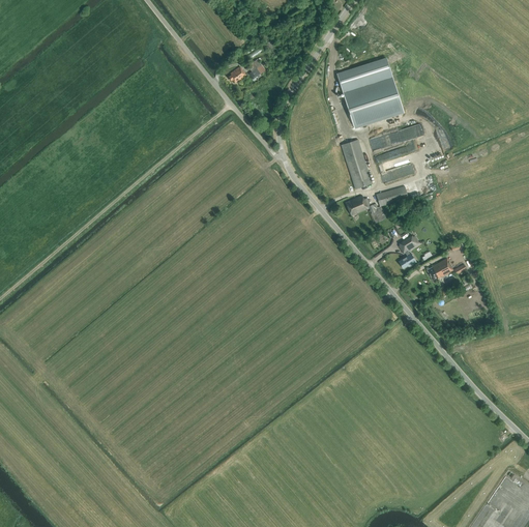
[(251,55),(263,48),(260,44),(248,52),(251,55)]
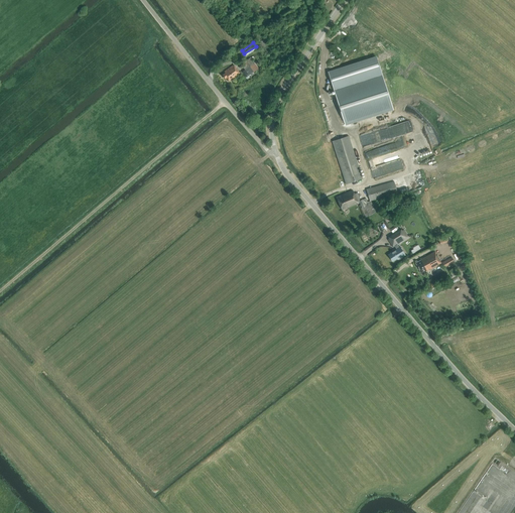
[(364,45),(359,51),(368,60),(374,54),(364,45)]
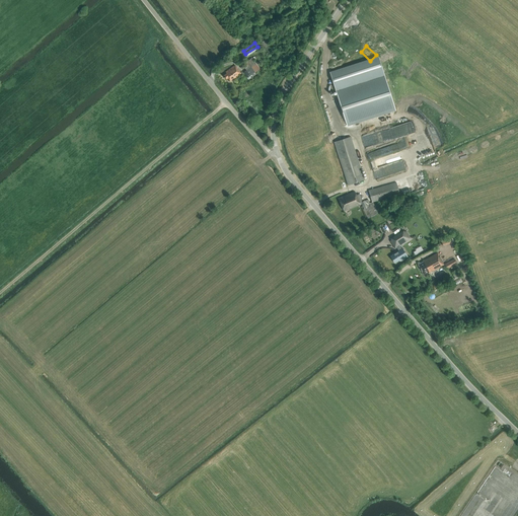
[(256,62),(251,56),(250,55),(246,58),(243,61),(244,62),(242,64),(245,67),(250,63),(252,65),(256,62)]
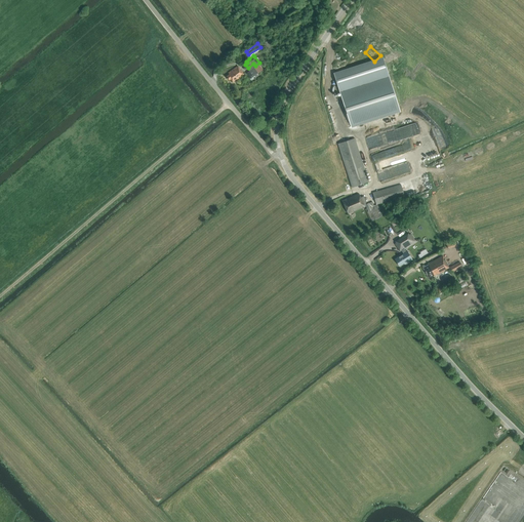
[(236,77),(243,72),(237,63),(228,70),(229,71),(226,74),(228,77),(230,76),(232,79),(236,76),(236,77)]
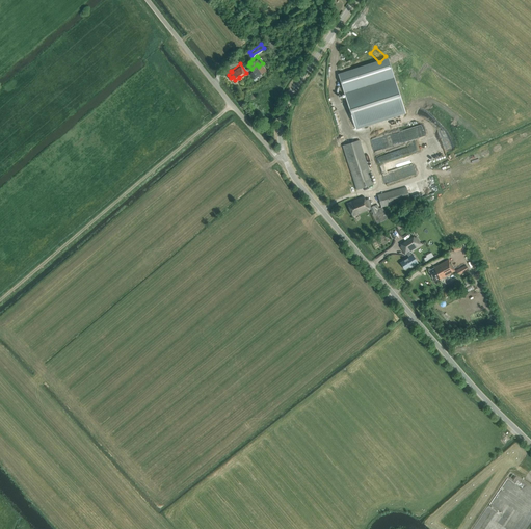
[(343,90),(354,126),(360,124),(404,109),(393,75),(343,90)]
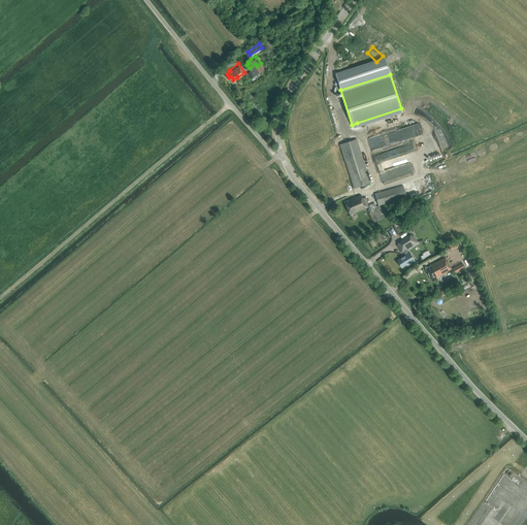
[(415,126),(414,124),(419,123),(418,120),(404,125),(405,129),(415,126)]
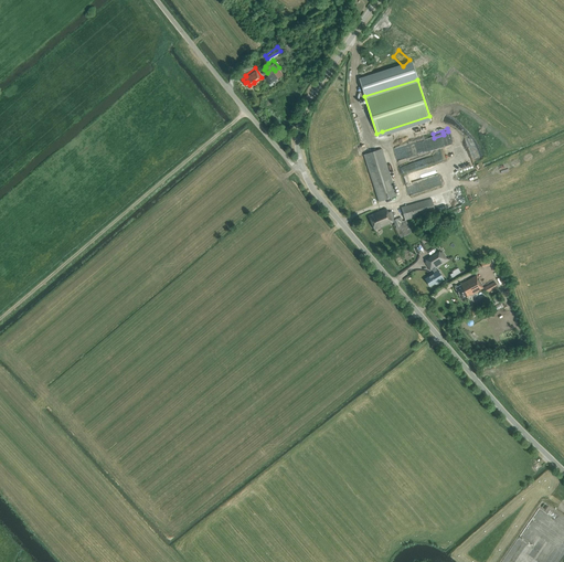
[(381,146),(363,151),(378,198),(396,192),(381,146)]
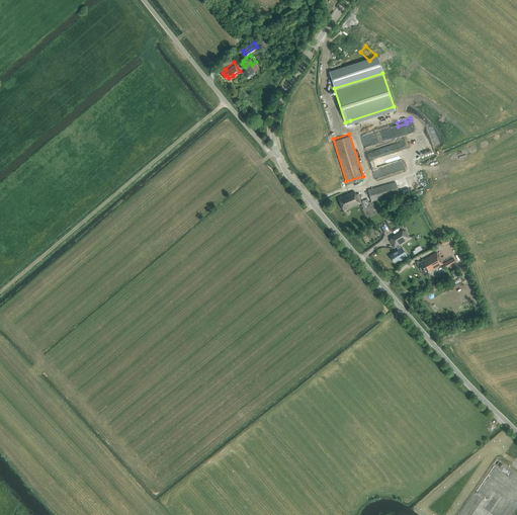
[(474,139),(462,144),(464,148),(476,142),(474,139)]
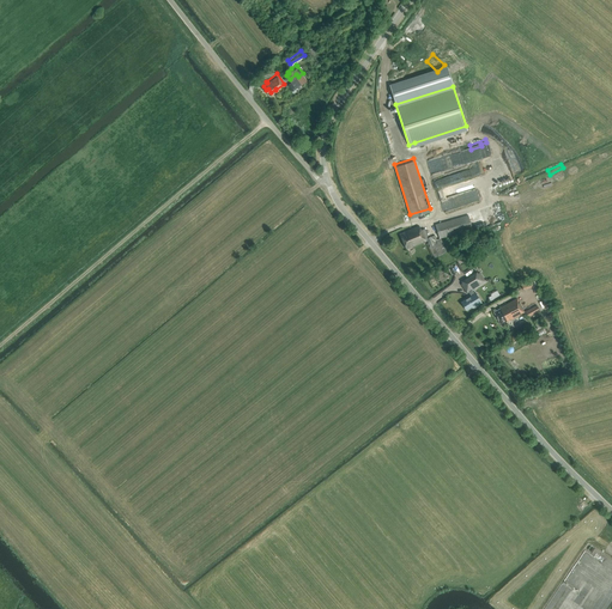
[(437,187),(441,196),(471,188),(468,178),(437,187)]
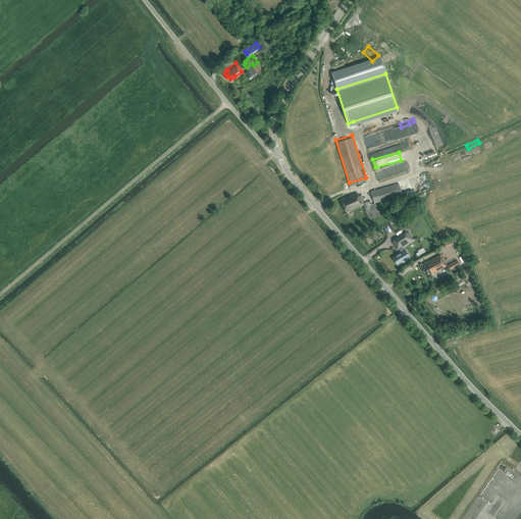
[(380,176),(405,168),(403,161),(378,169),(380,176)]
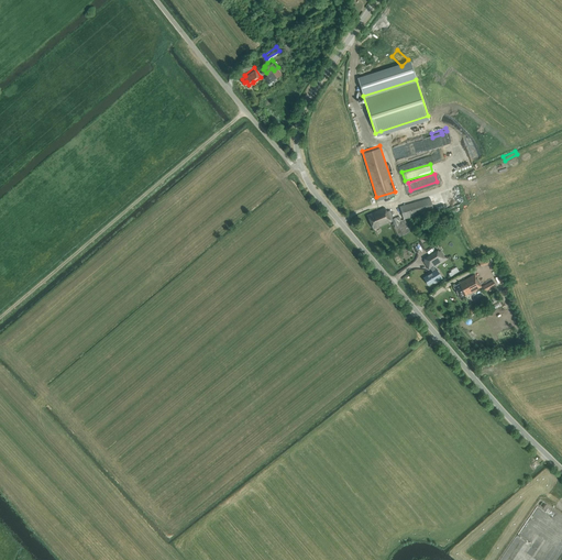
[(432,207),(429,195),(399,204),(403,216),(432,207)]
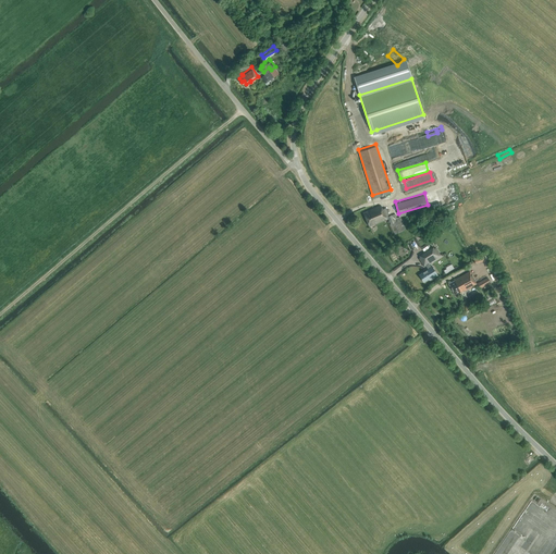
[(405,226),(403,220),(400,221),(398,213),(392,217),(391,212),(388,213),(385,205),(381,207),(380,202),(362,209),(368,223),(386,216),(394,231),(405,226)]
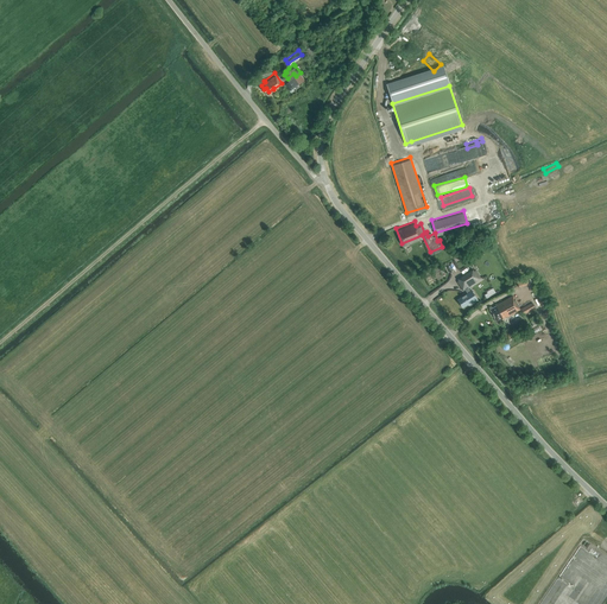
[(466,290),(456,297),(461,305),(467,302),(468,303),(474,299),(474,298),(468,288),(469,288),(467,284),(475,279),(480,277),(480,275),(476,271),(474,267),(473,268),(472,266),(467,269),(456,277),(457,278),(456,279),(462,287),(463,286),(466,290)]
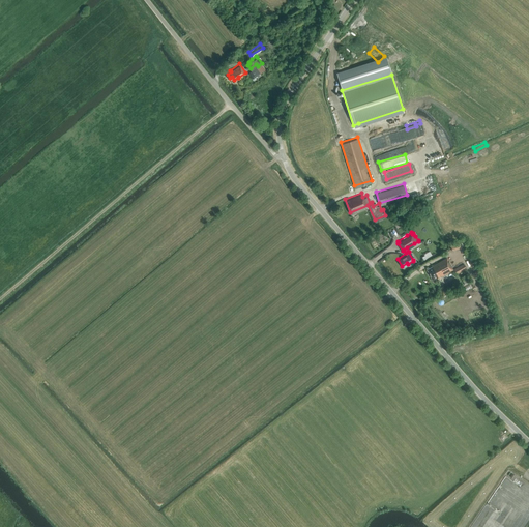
[(451,247),(461,244),(459,238),(449,242),(451,247)]
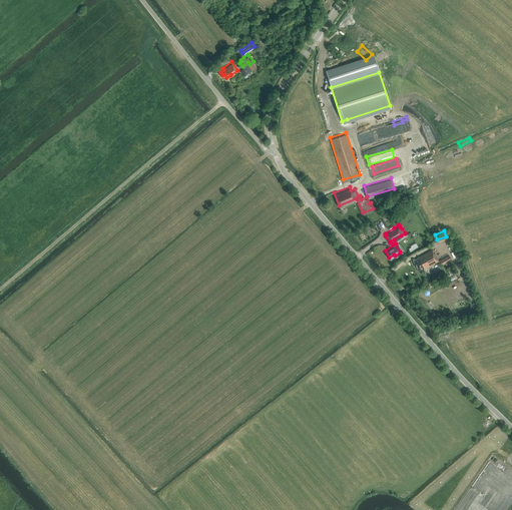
[(433,251),(431,247),(417,256),(418,256),(413,259),(418,269),(423,266),(424,267),(437,260),(438,262),(440,261),(441,263),(450,258),(446,249),(444,250),(446,255),(440,258),(438,259),(433,250),(433,251)]
